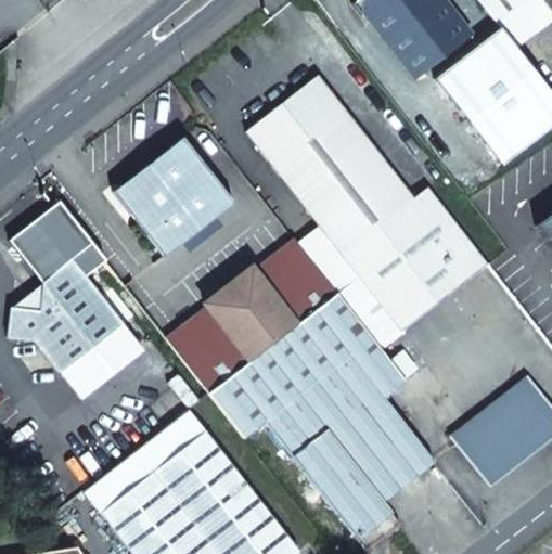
[(474,35),(447,0),(357,0),(357,1),(418,78),(474,35)]
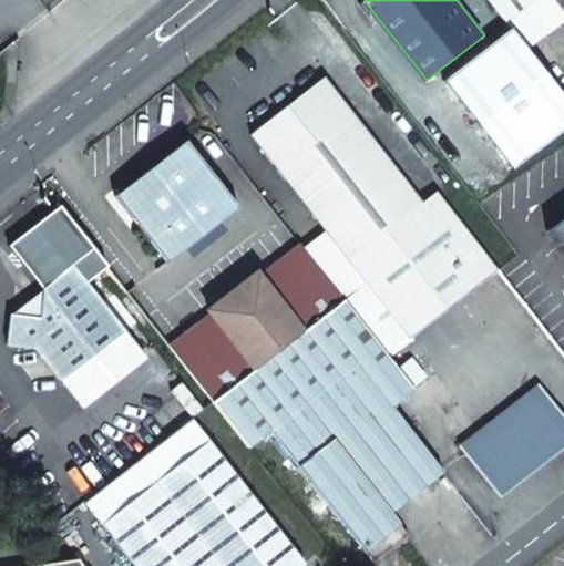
[(492,0),(530,49),(563,21),(563,0),(492,0)]
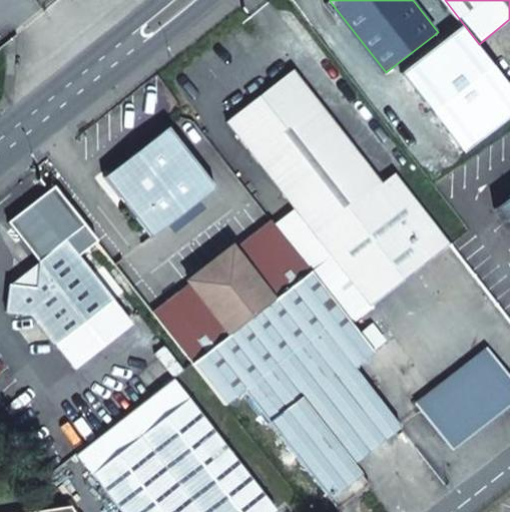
[(228,121),(333,253),(412,192),(396,173),(384,182),(295,69),(228,121)]
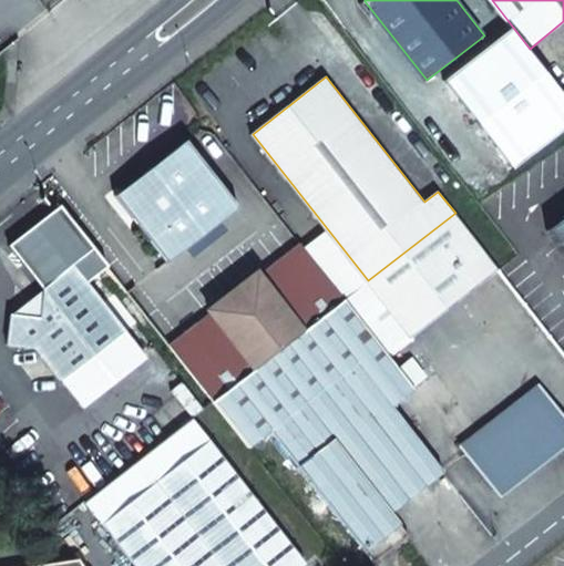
[(186,248),(221,220),(239,206),(187,140),(116,195),(168,261),(186,248)]
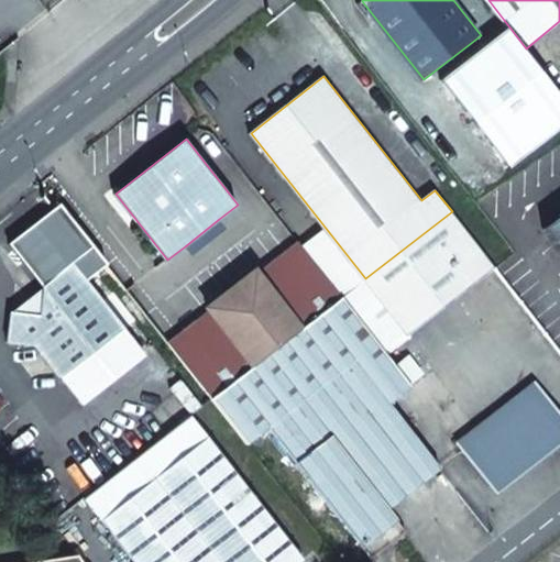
[(452,211),(365,278),(409,334),(496,267),(452,211)]
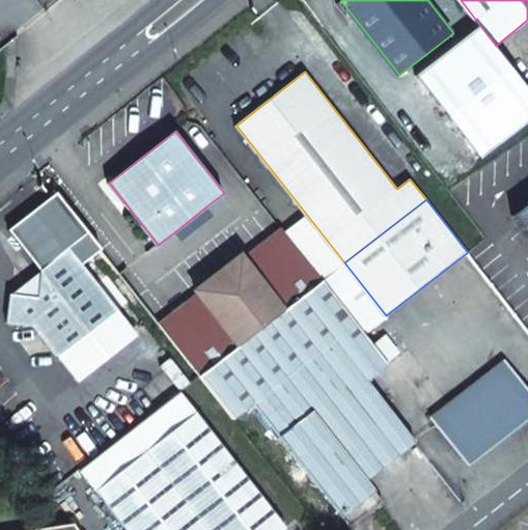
[(214,216),(206,206),(174,232),(182,242),(214,216)]
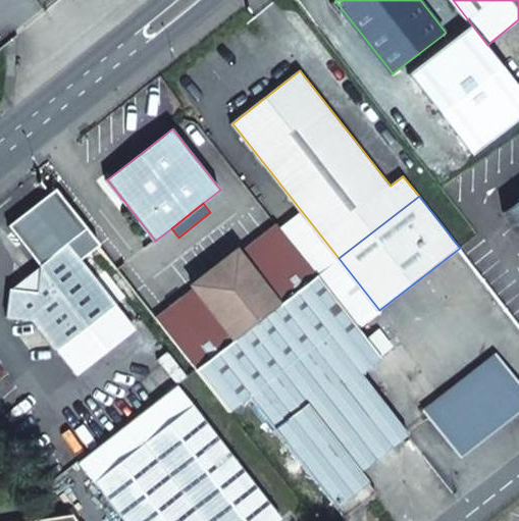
[(518,203),(508,211),(518,224),(518,203)]
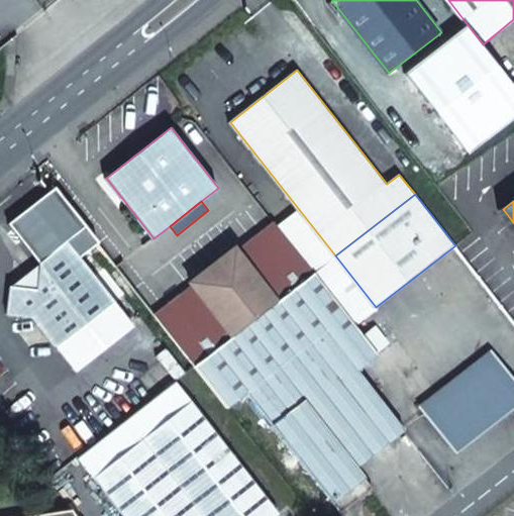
[(194,288),(157,317),(195,366),(197,364),(314,273),(276,224),(238,253),(234,248),(190,282),(194,288)]
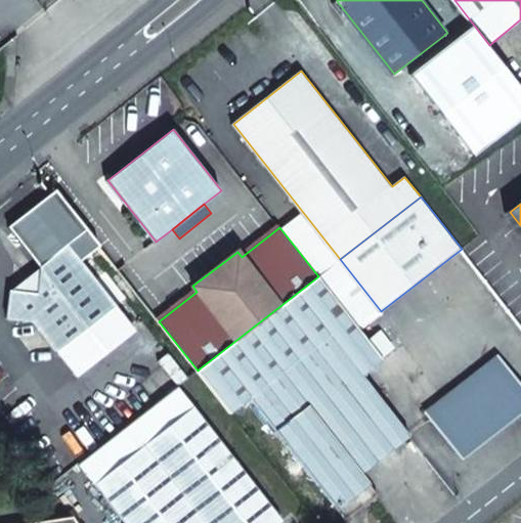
[(38,294),(12,291),(9,317),(36,320),(59,350),(117,305),(70,245),(41,267),(38,294)]
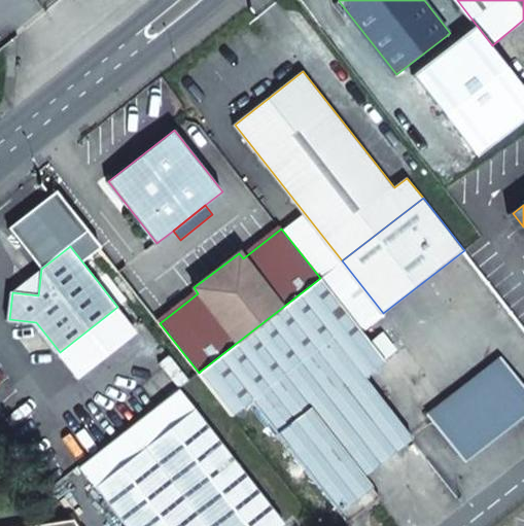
[(41,269),(12,292),(38,295),(41,269)]
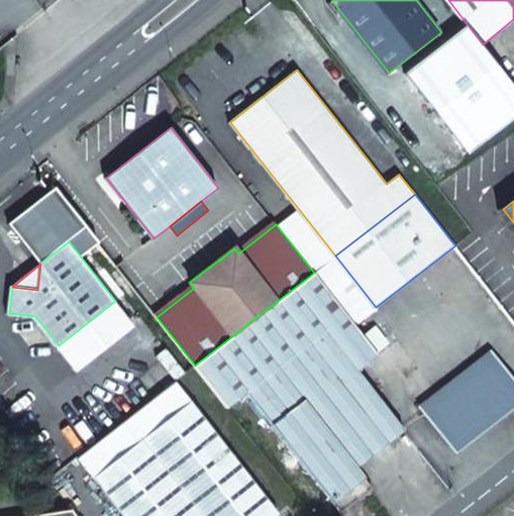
[(314,273),(197,364),(230,406),(248,392),(341,512),(374,488),(357,467),(405,429),(358,370),(378,354),(376,351),(364,336),(314,273)]
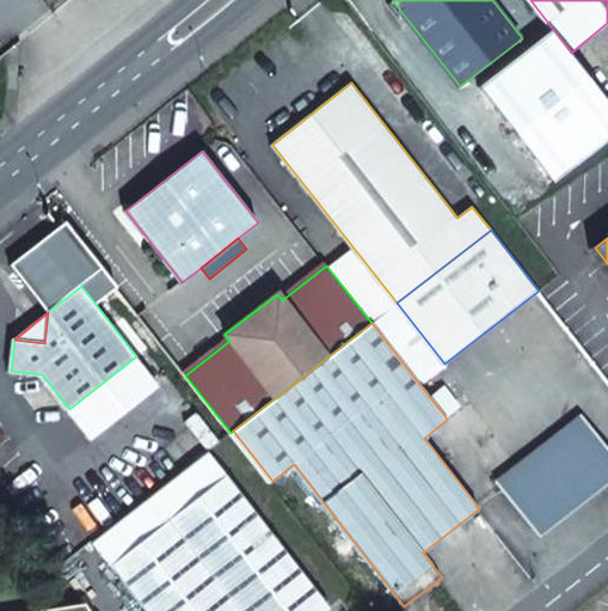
[(458,405),(443,388),(430,398),(444,416),(458,405)]
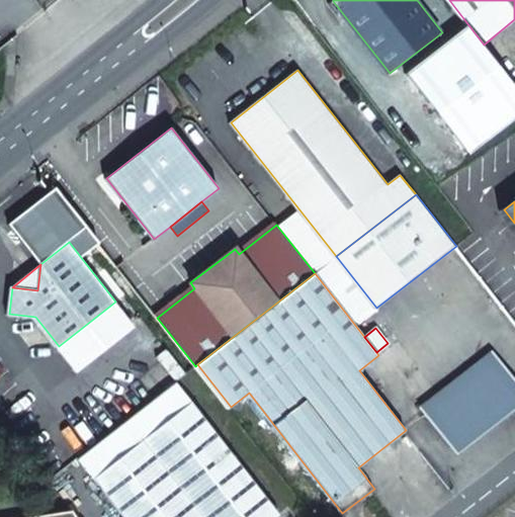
[(514,352),(511,348),(453,394),(481,429),(514,402),(514,352)]
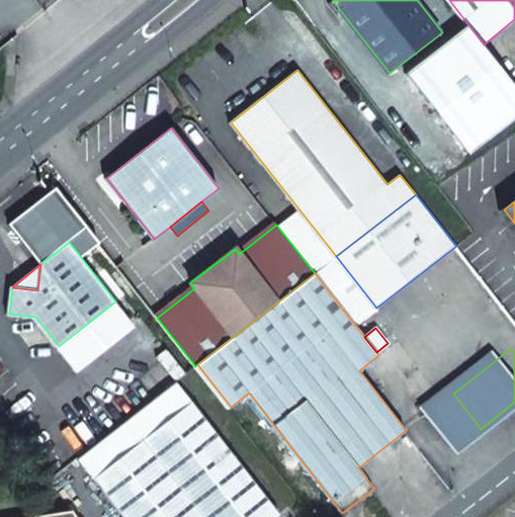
[(192,401),(95,478),(125,516),(275,516),(280,513),(192,401)]
